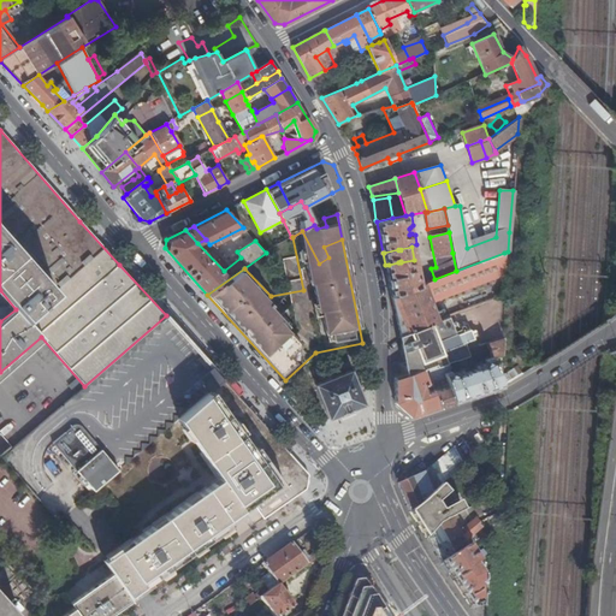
[(419,285),(391,296),(392,306),(400,335),(439,320),(432,302),(504,274),(504,253),(456,271),(434,279),(419,285)]
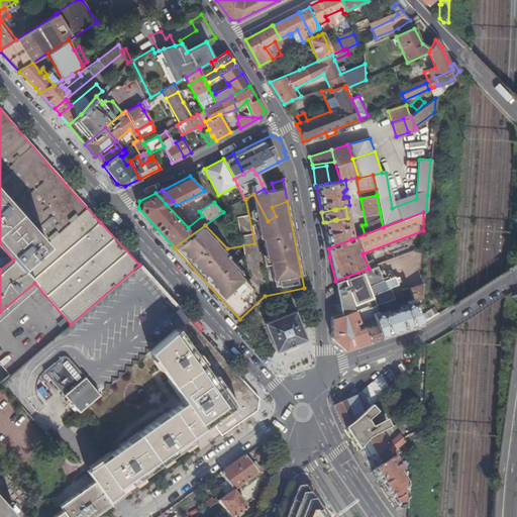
[(326,222),(323,222),(328,248),(351,239),(349,228),(351,227),(351,224),(348,224),(347,218),(336,220),(336,219),(334,220),(326,222)]
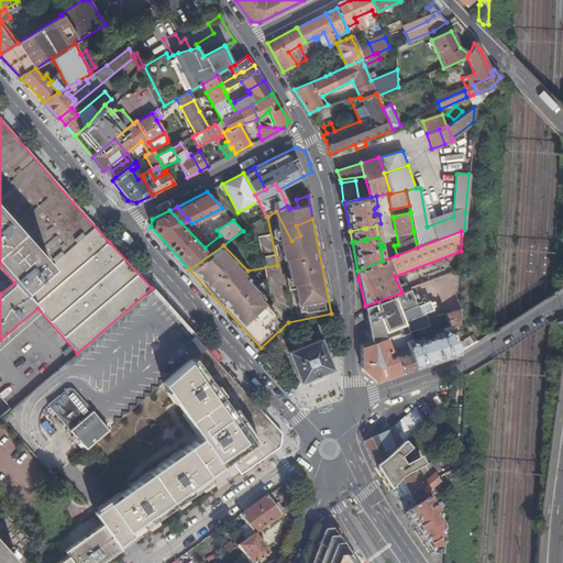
[(0,265),(0,294),(14,283),(0,265)]
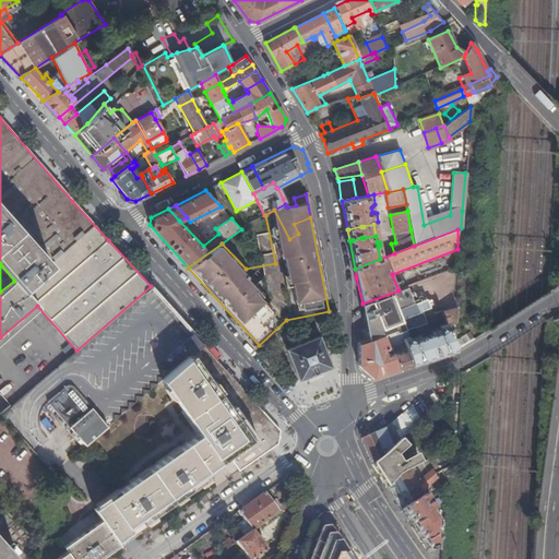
[(203,344),(151,286),(76,351),(58,366),(34,387),(61,418),(84,444),(105,427),(162,379),(203,344)]
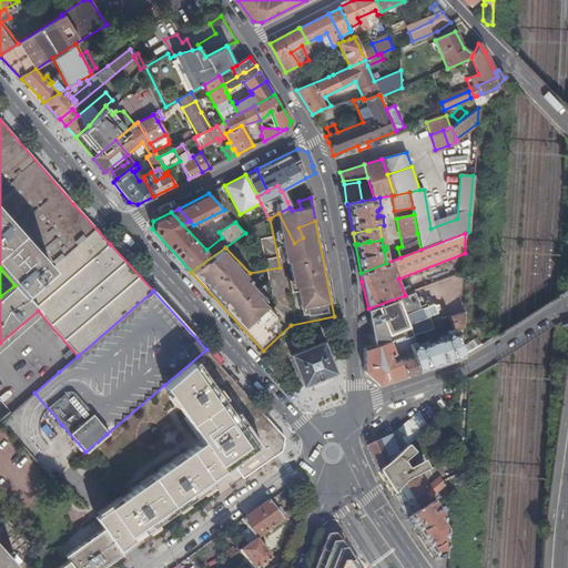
[(368,308),(375,346),(391,341),(394,338),(401,337),(402,338),(415,335),(432,328),(426,316),(423,317),(419,308),(423,308),(423,307),(419,297),(415,300),(413,292),(405,295),(368,308)]
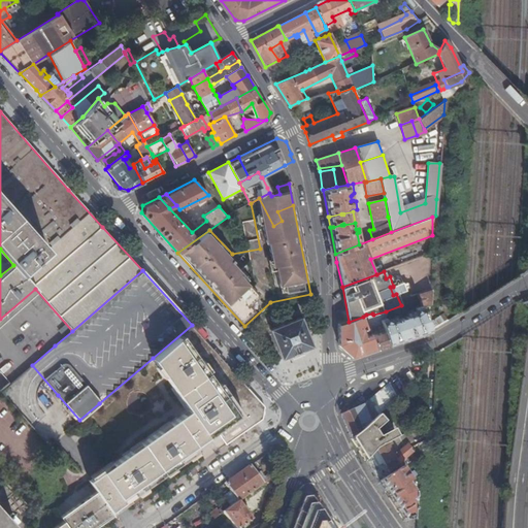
[(353,358),(430,331),(422,306),(430,303),(431,288),(415,294),(417,300),(419,299),(421,305),(415,307),(414,311),(406,314),(407,316),(398,319),(397,316),(395,317),(395,318),(390,320),(386,318),(386,314),(386,311),(373,315),(372,314),(366,315),(371,328),(375,327),(375,334),(373,334),(369,336),(368,333),(364,334),(363,332),(368,331),(363,317),(349,322),(338,325),(338,345),(353,358)]
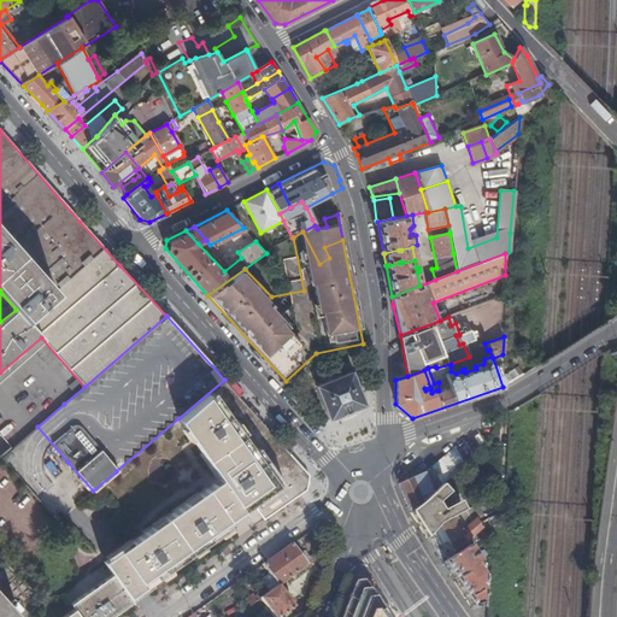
[(352,371),(315,386),(328,416),(329,419),(365,405),(358,386),(352,371)]
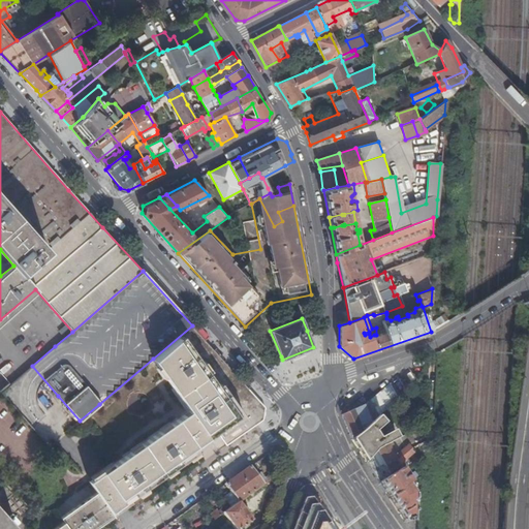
[(214,351),(192,325),(153,359),(188,409),(88,479),(95,491),(110,510),(198,448),(195,444),(216,431),(226,445),(257,424),(263,419),(263,407),(239,378),(214,351)]
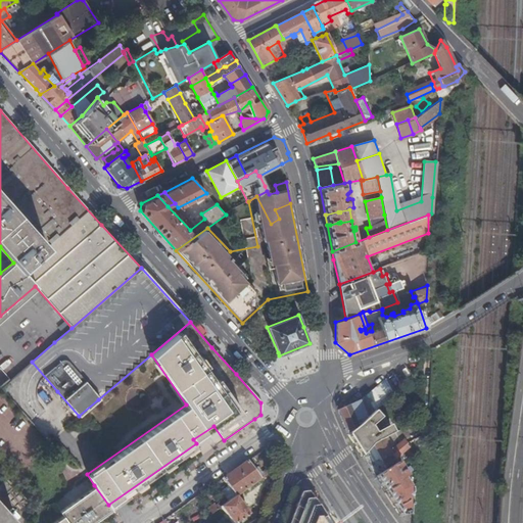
[(10,386),(7,383),(1,388),(3,392),(10,386)]
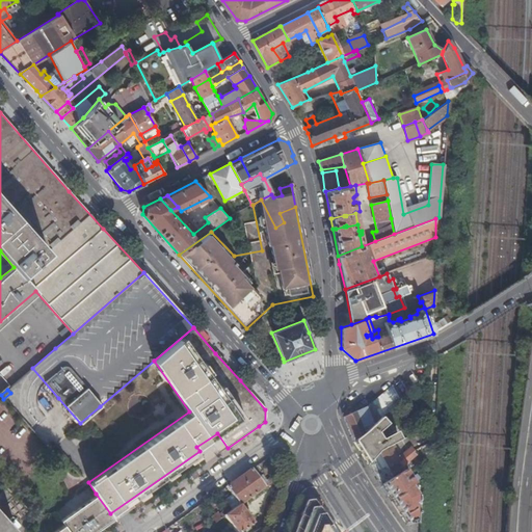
[(374,426),(376,424),(368,405),(366,407),(374,426)]
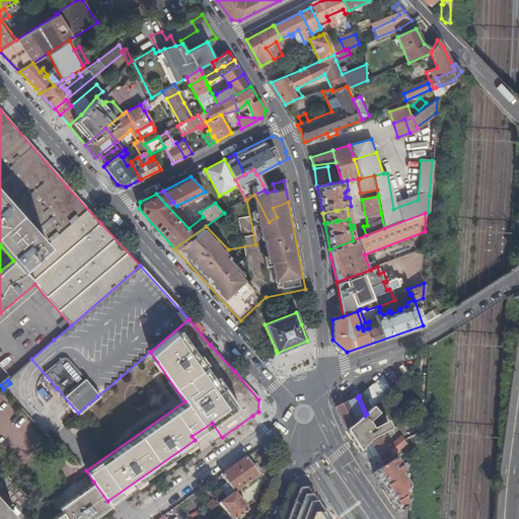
[(336,406),(346,431),(357,423),(365,416),(357,397),(336,406)]
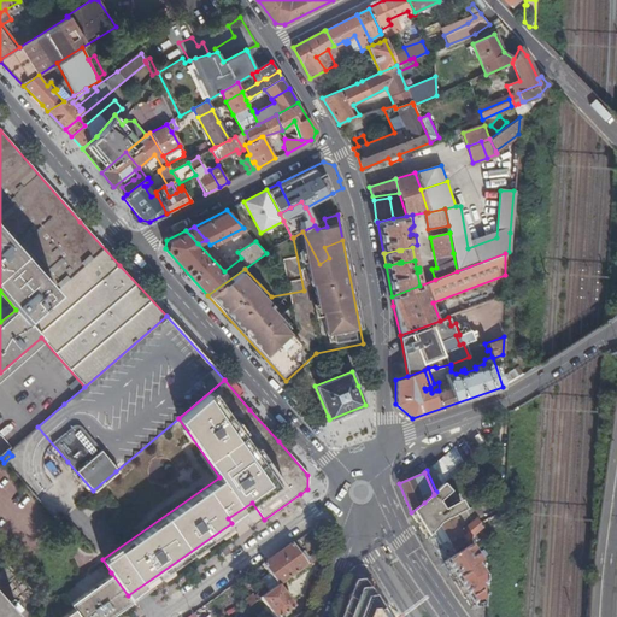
[(438,497),(441,501),(450,493),(442,486),(436,492),(434,494),(424,503),(411,512),(418,524),(423,521),(424,522),(433,517),(432,513),(427,505),(438,497)]
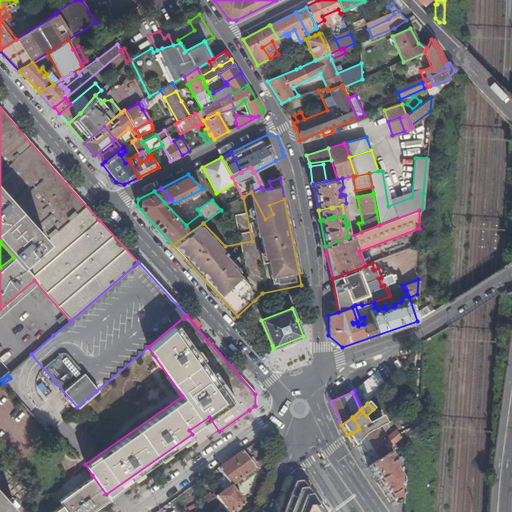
[(409,426),(410,411),(385,424),(390,434),(383,439),(378,428),(364,435),(354,446),(367,467),(378,460),(378,458),(387,450),(400,439),(396,433),(409,426)]
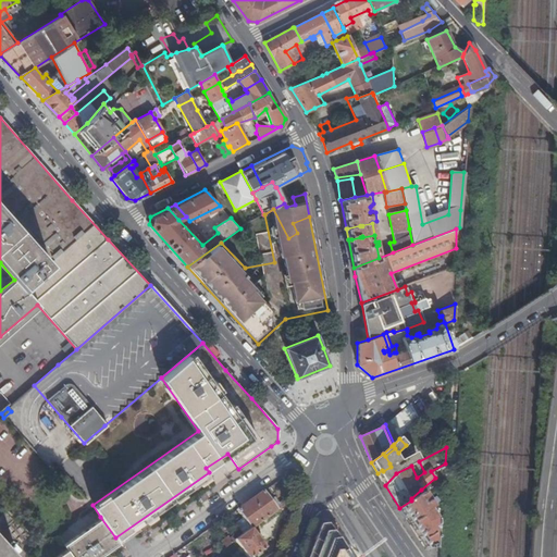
[(378,473),(385,485),(396,473),(411,466),(419,461),(416,454),(399,461),(395,455),(398,453),(395,448),(385,456),(390,463),(391,467),(383,471),(382,470),(378,473)]
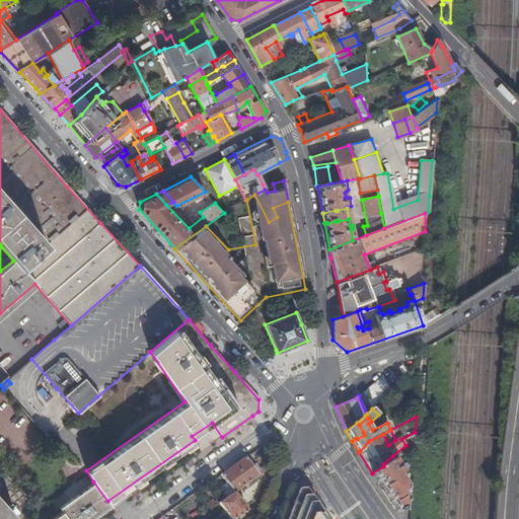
[(395,440),(390,430),(383,434),(388,445),(395,440)]
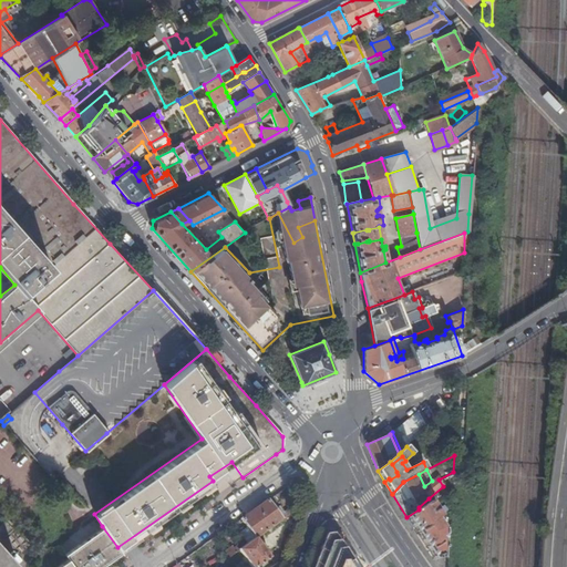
[(419,509),(431,502),(429,498),(419,507),(419,509)]
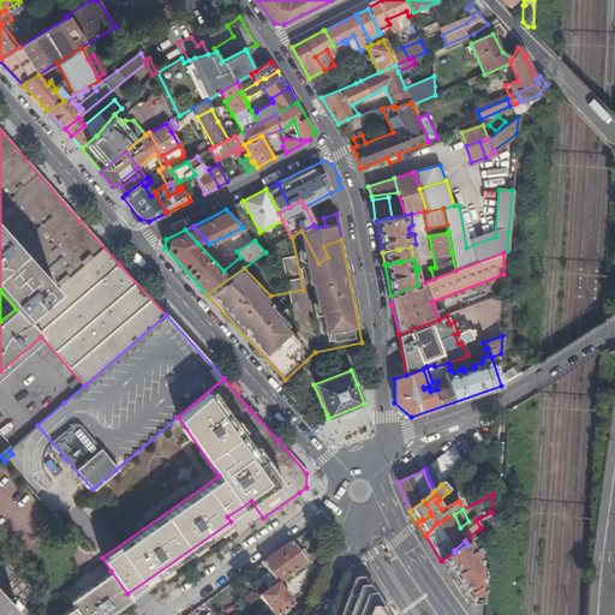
[(305,563),(290,542),(261,562),(268,572),(278,584),(305,563)]
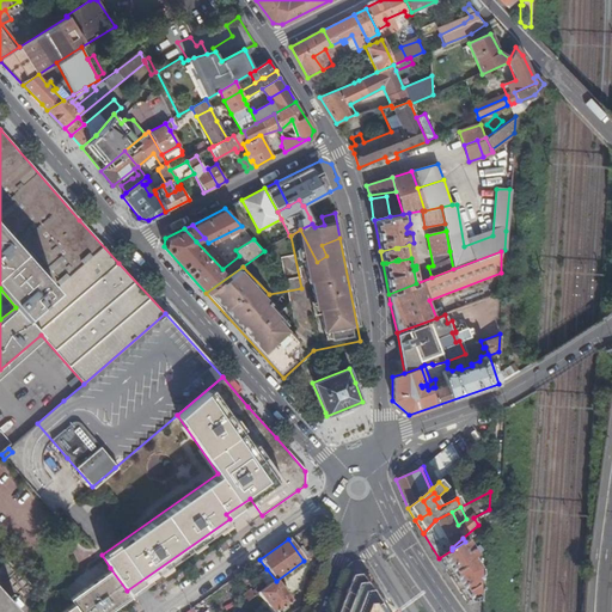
[(439,558),(469,605),(477,603),(479,571),(478,571),(476,569),(477,568),(478,567),(476,564),(475,565),(472,563),(475,561),(477,561),(475,557),(482,552),(478,546),(471,551),(465,542),(452,550),(439,558)]
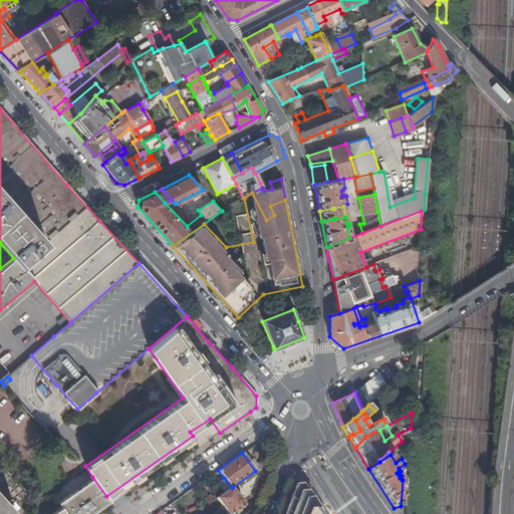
[(106,496),(92,477),(57,501),(60,505),(66,513),(87,513),(108,500),(106,496)]
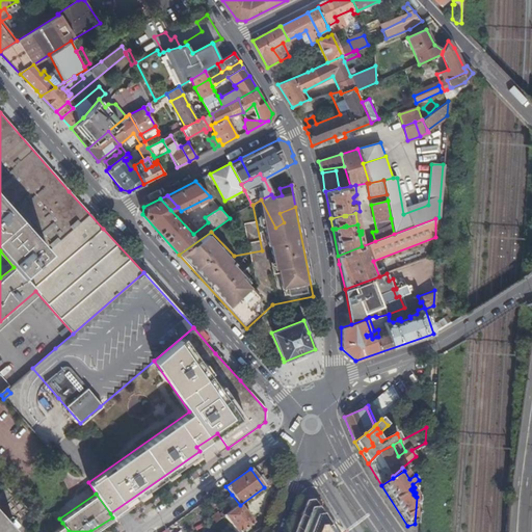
[(240,505),(232,495),(224,500),(233,510),(240,505)]
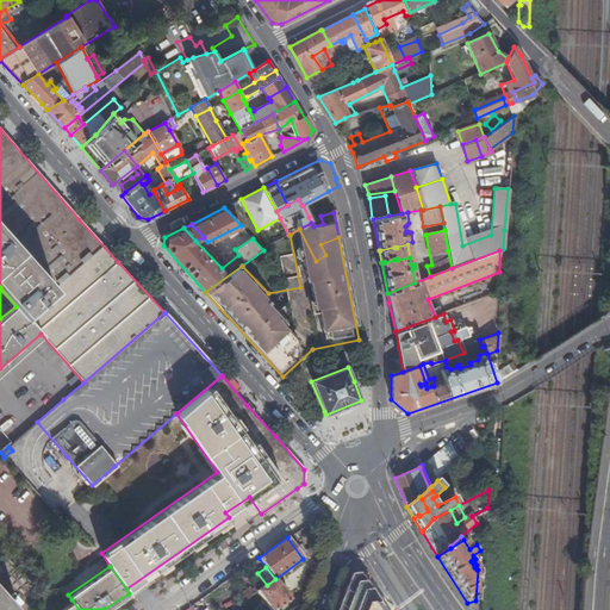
[(331,609),(349,609),(363,578),(349,572),(331,609)]
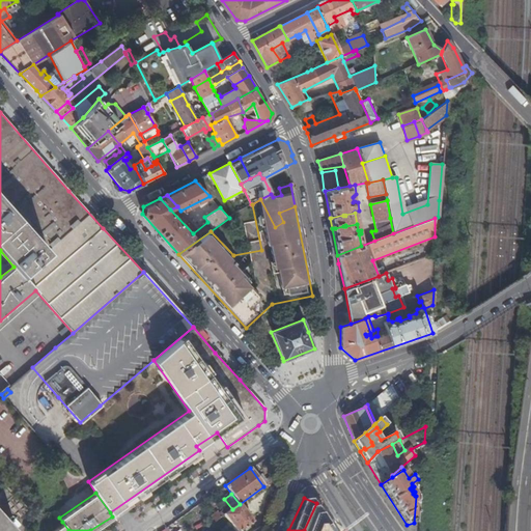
[(239,530),(252,522),(240,504),(232,509),(224,514),(235,530),(239,530)]
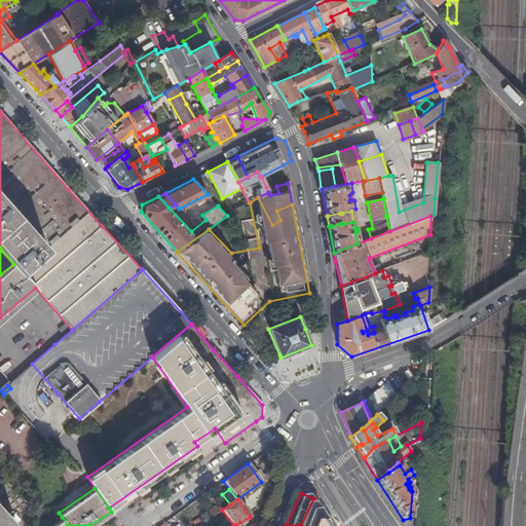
[(209,512),(213,517),(221,511),(219,508),(217,509),(215,506),(209,512)]
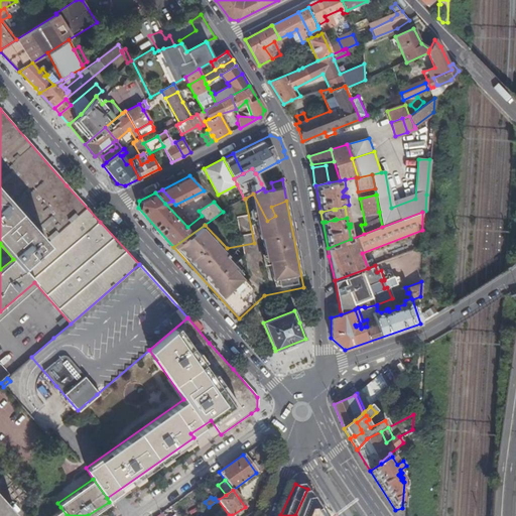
[(0,500),(0,515),(14,515),(0,500)]
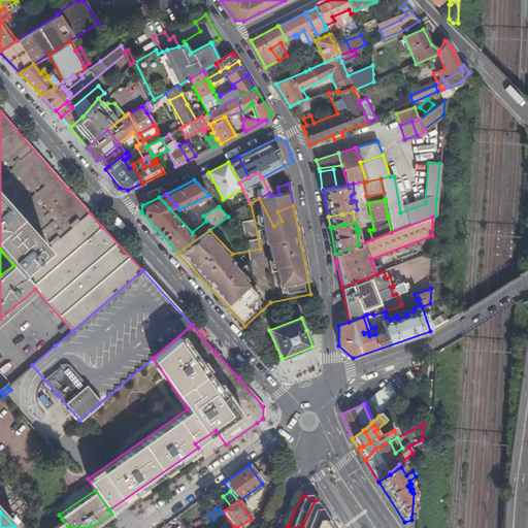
[(68,527),(62,519),(47,527),(68,527)]
